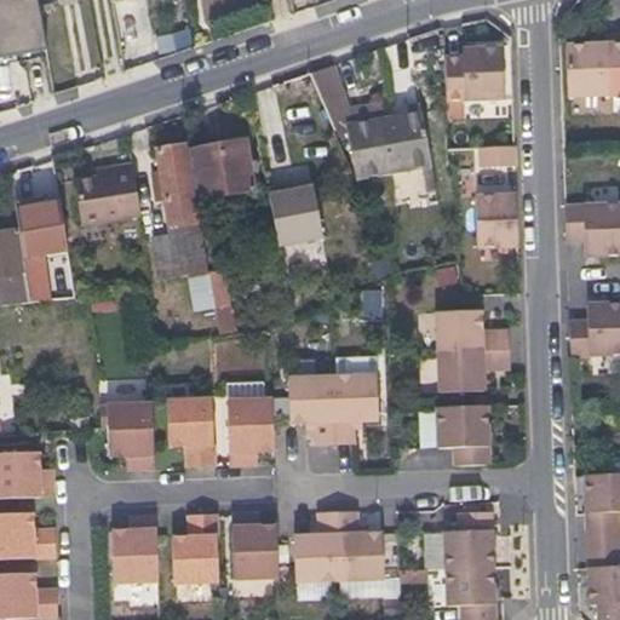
[(0,65),(4,65),(13,63),(5,13),(0,13),(0,65)]
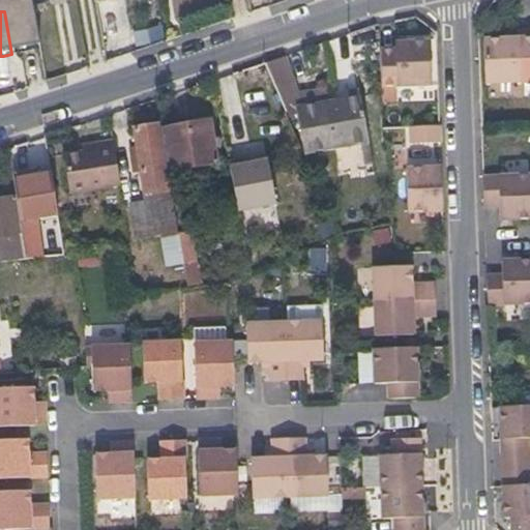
[(137,46),(166,40),(163,27),(135,33),(137,46)]
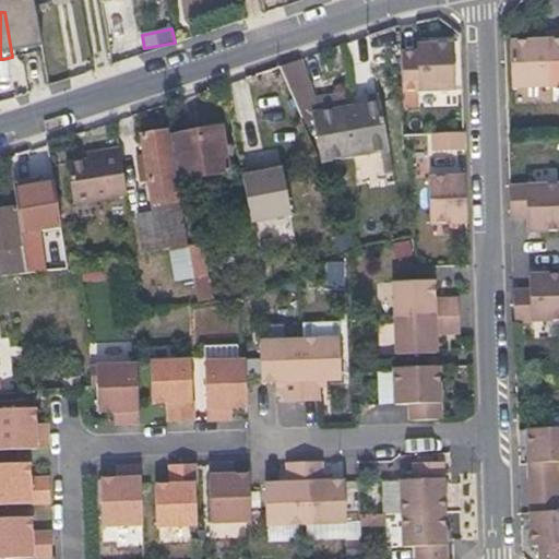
[(544,38),(508,40),(509,86),(546,84),(545,76),(558,75),(558,45),(544,46),(544,38)]
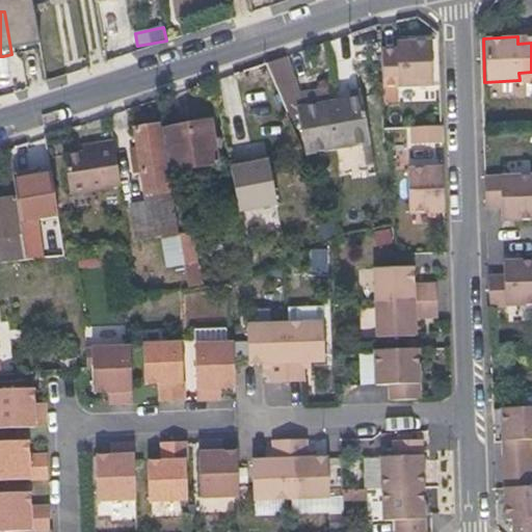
[(395,50),(381,50),(381,72),(396,71),(396,83),(428,82),(427,37),(395,38),(395,50)]
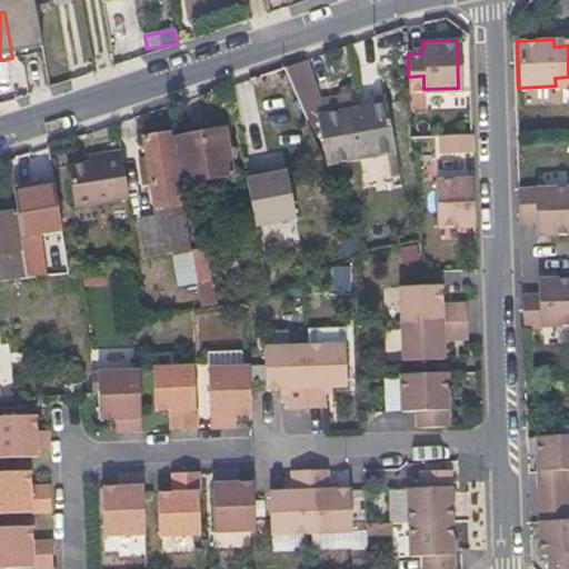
[(396,152),(391,127),(387,102),(320,115),(329,165),(388,153),(396,152)]
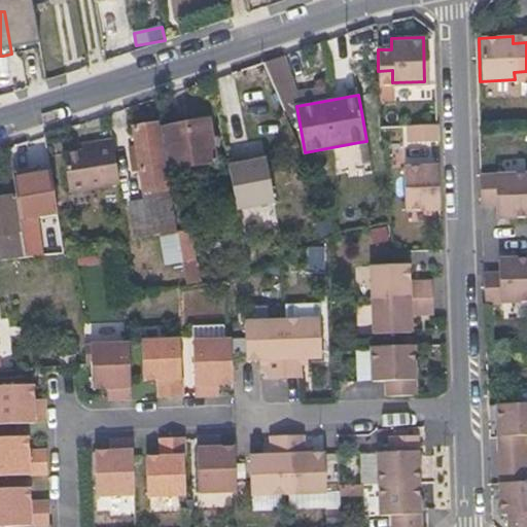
[(166,127),(169,148),(172,170),(219,163),(211,118),(166,127)]
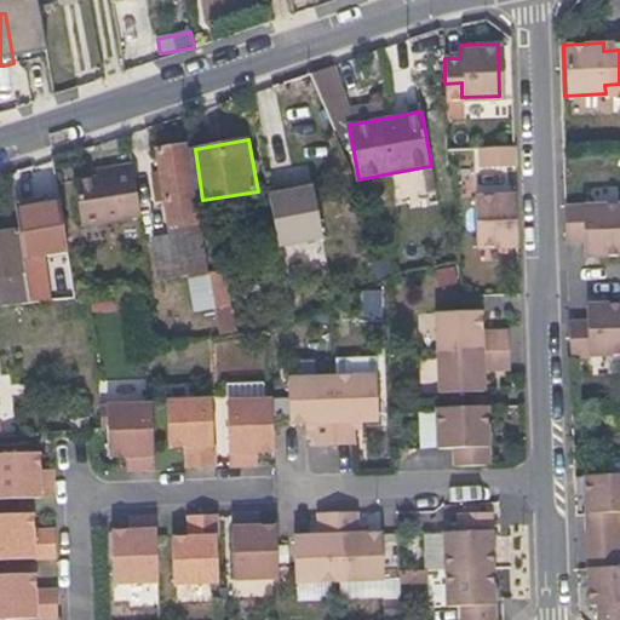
[(184,144),(159,149),(161,170),(155,170),(159,194),(166,194),(172,234),(154,237),(161,277),(193,274),(212,271),(204,222),(199,223),(184,144)]
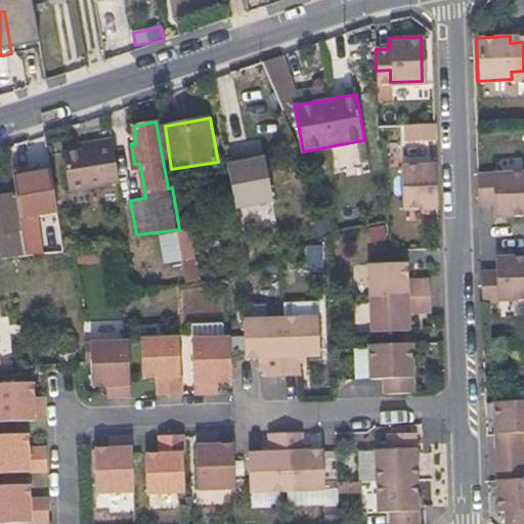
[(431,139),(431,123),(401,124),(402,140),(431,139)]
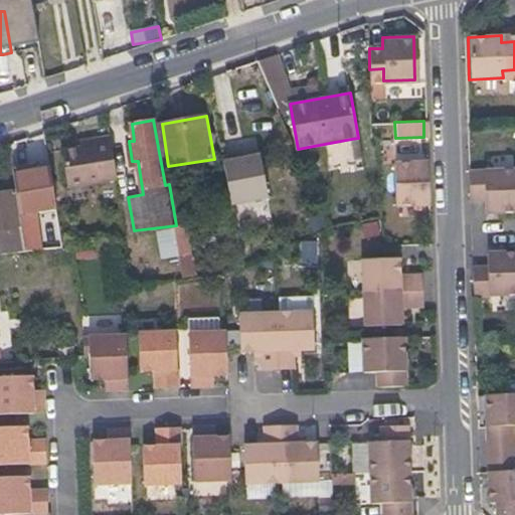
[(115,182),(106,137),(92,140),(93,148),(77,150),(60,153),(67,190),(115,182)]
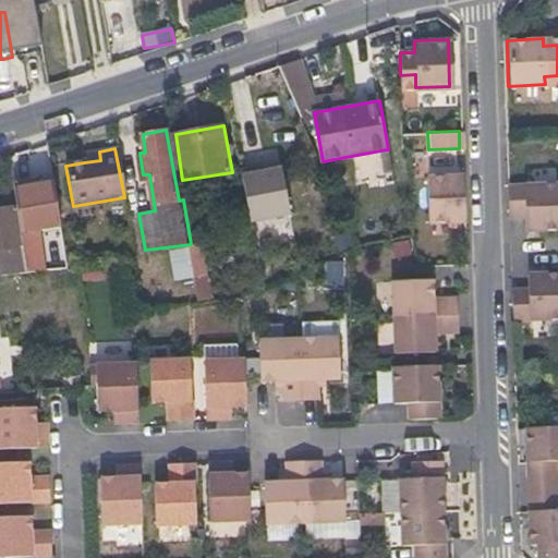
[(388,149),(380,150),(385,172),(392,171),(388,149)]
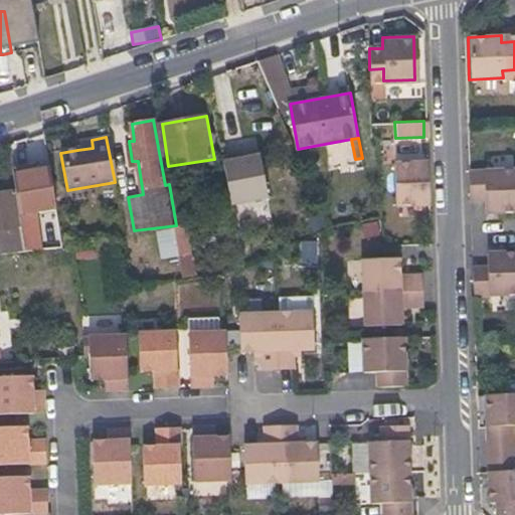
[(76,143),(77,150),(93,148),(92,140),(76,143)]
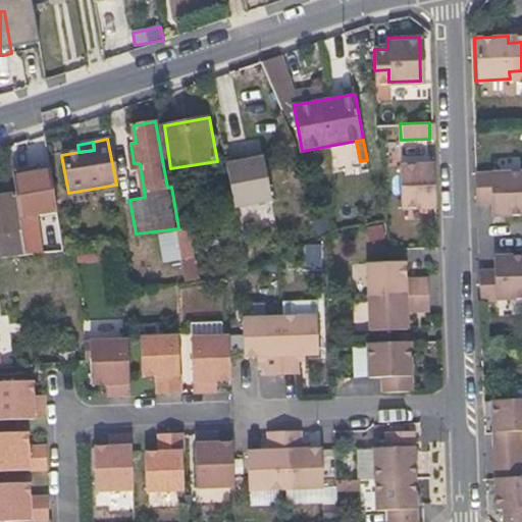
[(243,154),(226,157),(236,205),(272,198),(265,156),(244,160),(243,154)]
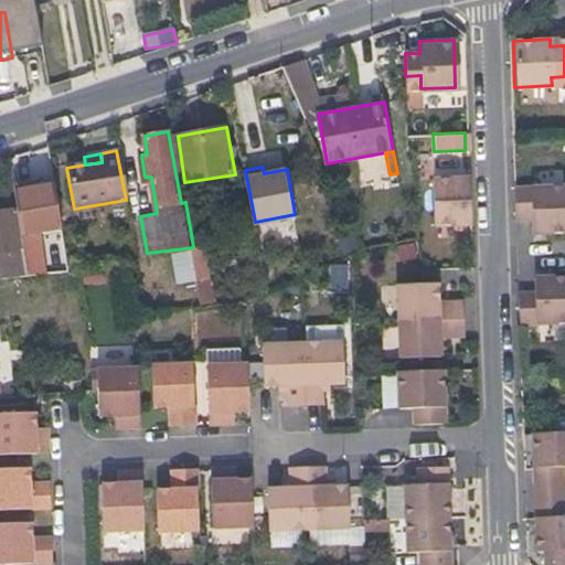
[(466,178),(417,179),(419,226),(468,225),(466,178)]
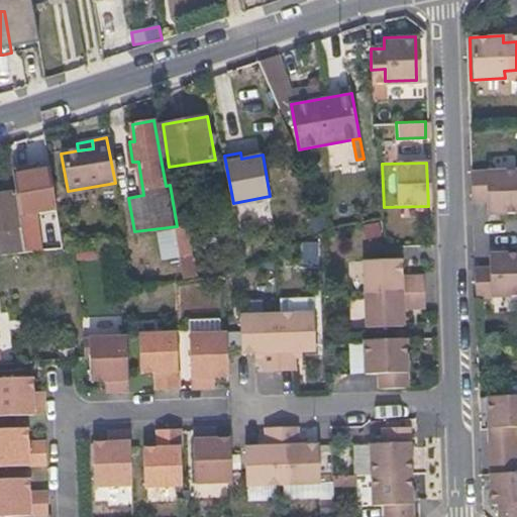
[(470,199),(487,198),(487,211),(516,209),(516,168),(469,171),(470,199)]
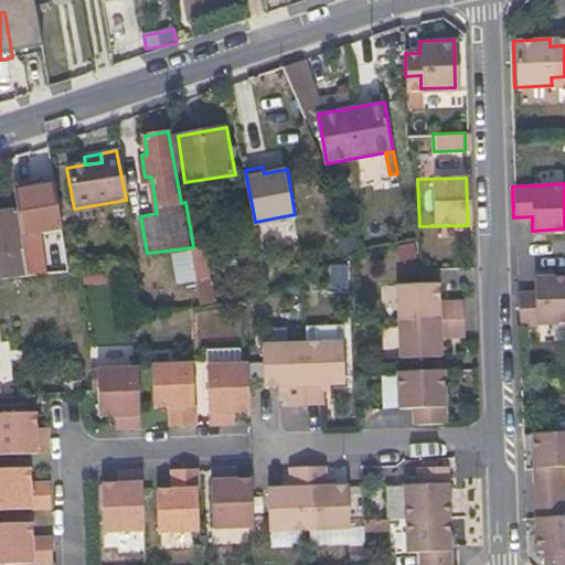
[(19,210),(23,241),(59,235),(52,185),(16,190),(19,210)]
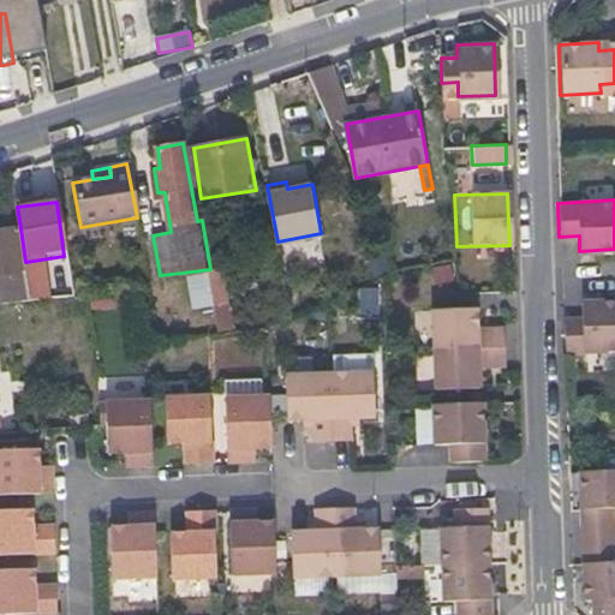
[(0,231),(0,274),(10,274),(13,300),(30,299),(25,262),(21,228),(0,231)]
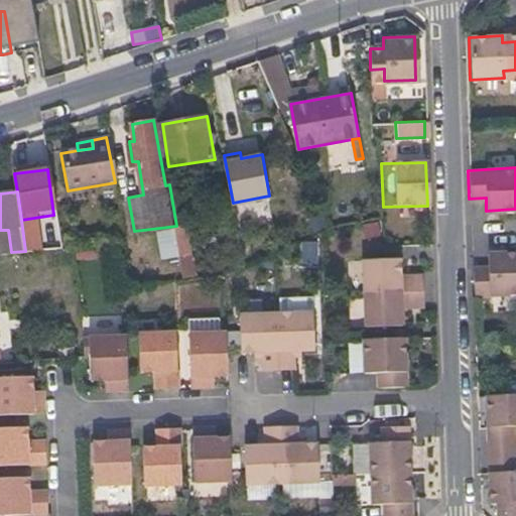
[(184,276),(195,275),(185,224),(176,226),(184,276)]
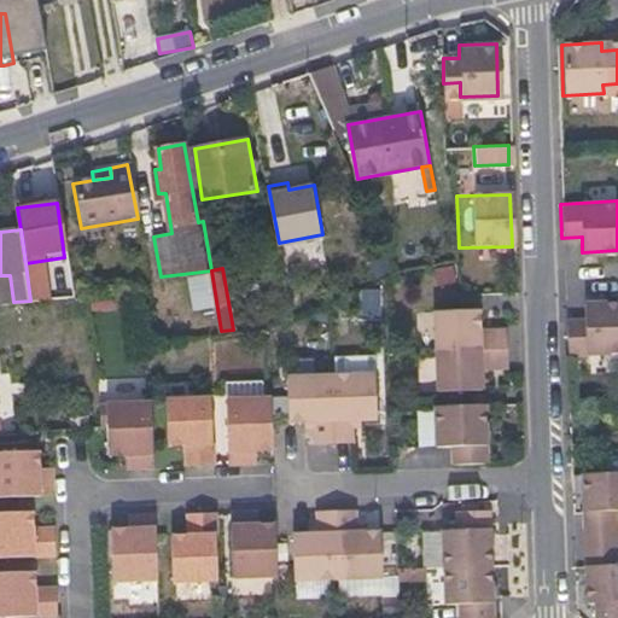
[(198,309),(202,309),(207,334),(221,331),(211,270),(192,273),(198,309)]
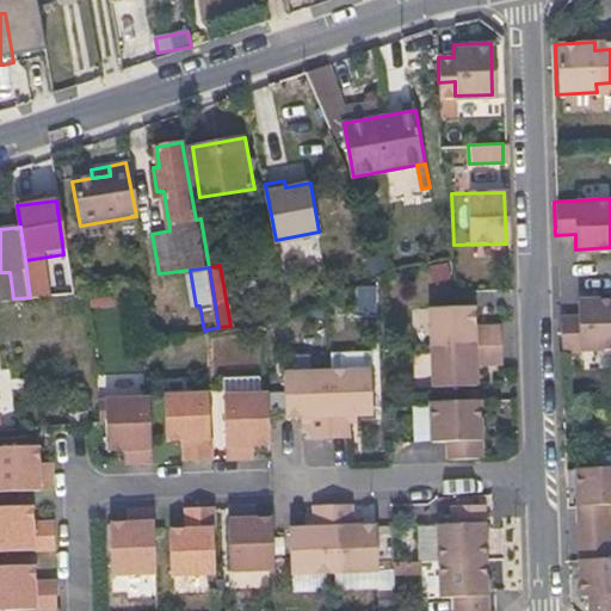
[(610,295),(578,297),(579,313),(559,314),(560,347),(610,344),(610,295)]
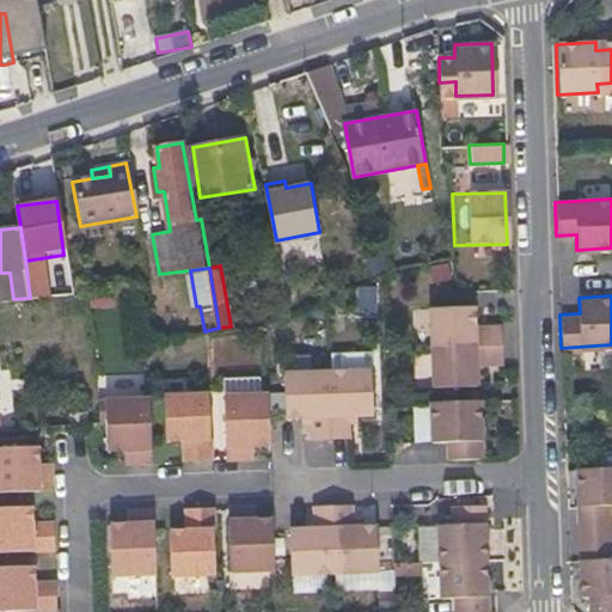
[(429,307),(432,347),(473,346),(499,343),(497,325),(472,326),(470,305),(429,307)]
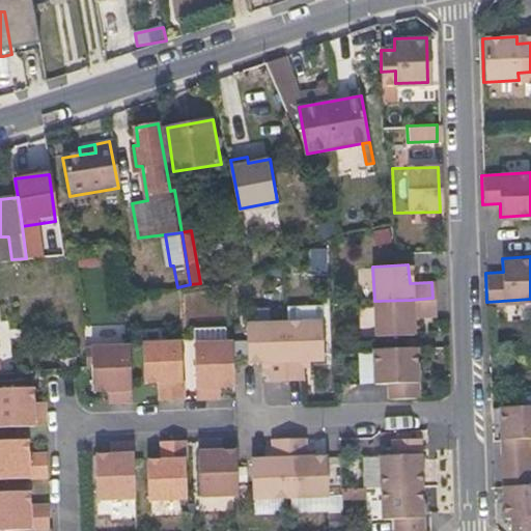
[(374,301),(376,335),(413,333),(411,314),(434,313),(432,298),(411,300),(374,301)]
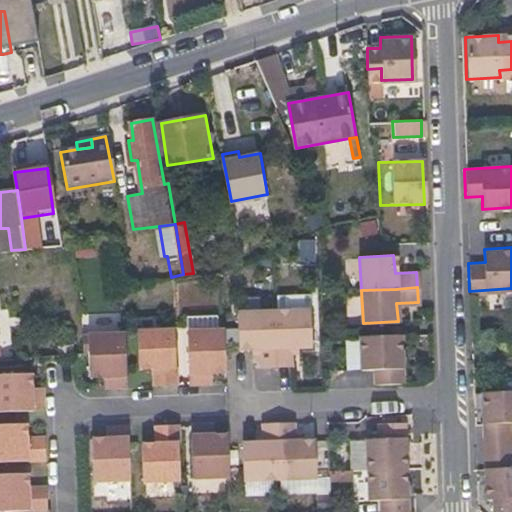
[(309,309),(273,310),(275,349),(275,366),(291,366),(290,353),(290,348),(297,348),(311,347),(309,309)]
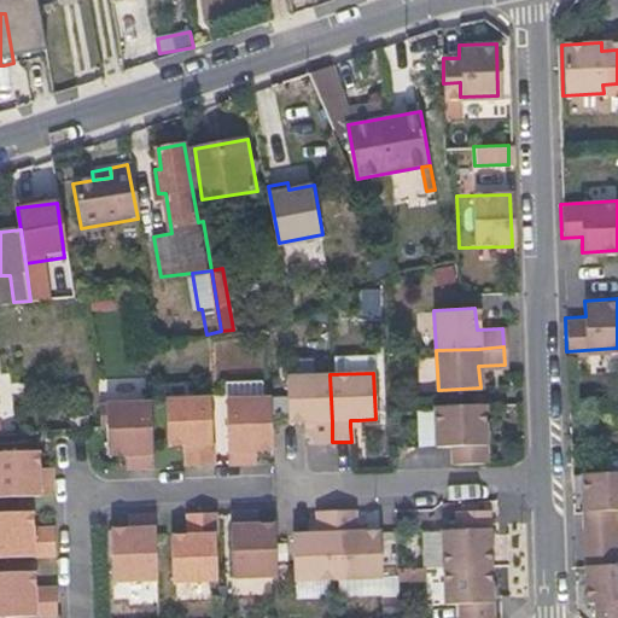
[(332,421),(330,374),(287,377),(289,424),(304,423),(313,421),(314,429),(314,443),(332,442),(332,421)]
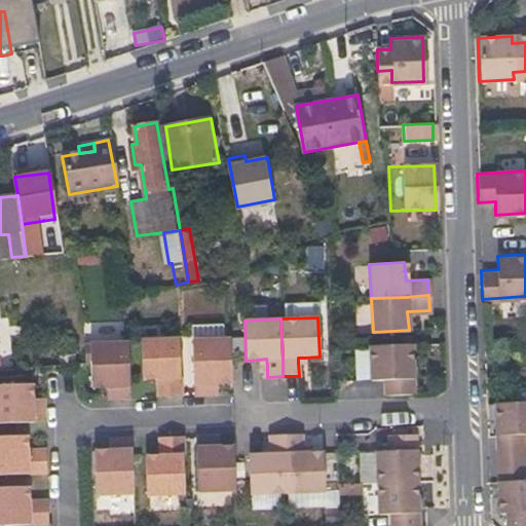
[(218,383),(233,383),(231,337),(193,339),(195,395),(212,395),(211,384),(218,383)]
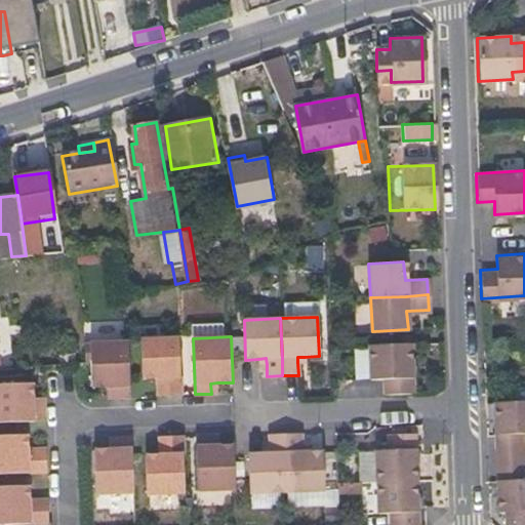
[(183,395),(180,337),(144,338),(144,377),(159,377),(165,377),(165,395),(183,395)]
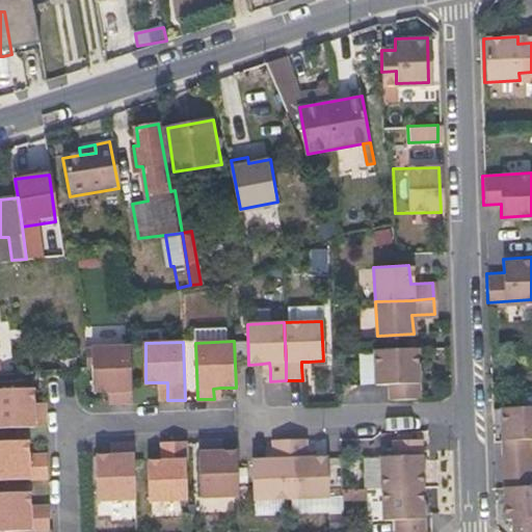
[(133,401),(133,345),(94,346),(94,366),(95,392),(109,391),(116,391),(116,402),(133,401)]
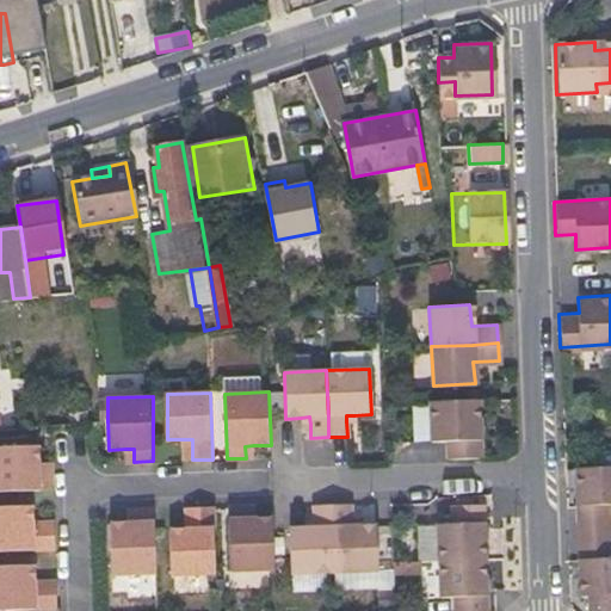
[(480,455),(477,397),(430,400),(431,439),(446,439),(448,457),(480,455)]
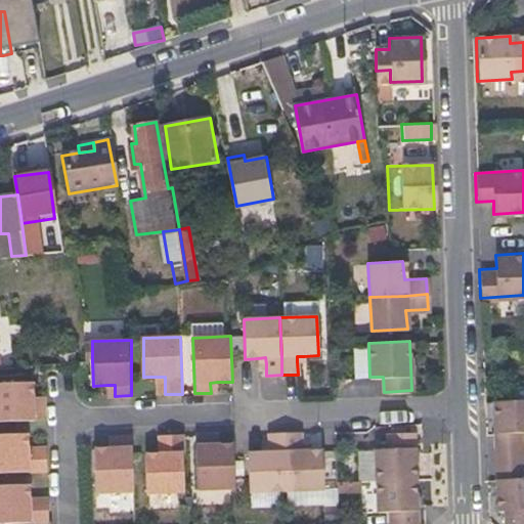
[(35,403),(34,396),(34,382),(0,382),(0,420),(45,420),(45,403),(35,403)]
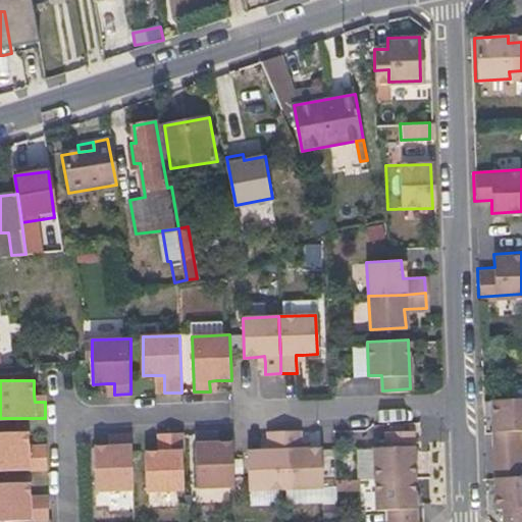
[(521,396),(491,398),(492,429),(493,445),(521,444),(521,396)]
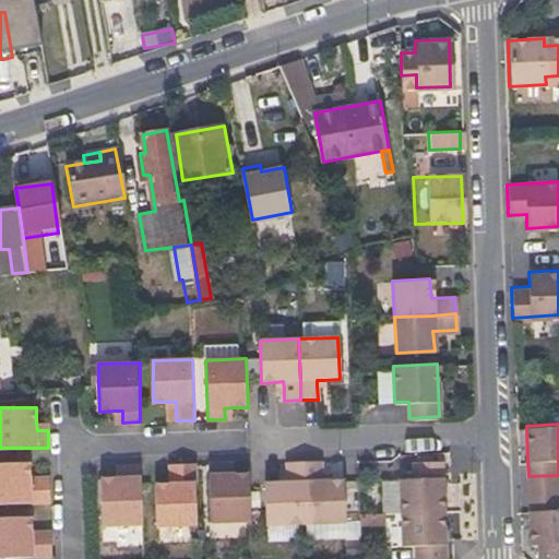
[(442,477),(442,461),(413,463),(413,478),(401,479),(402,510),(443,509),(442,477)]
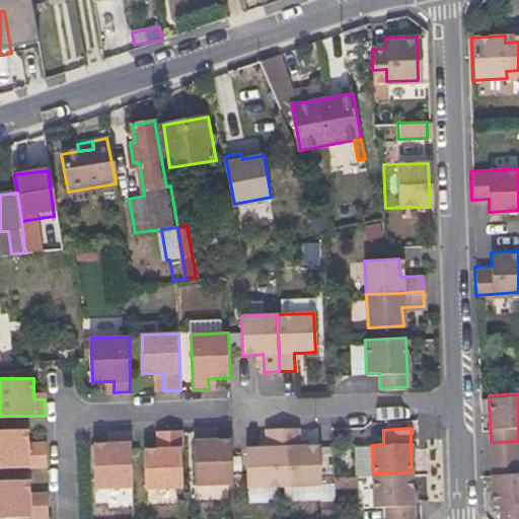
[(27,443),(26,429),(0,429),(0,466),(46,466),(46,449),(27,450),(27,443)]
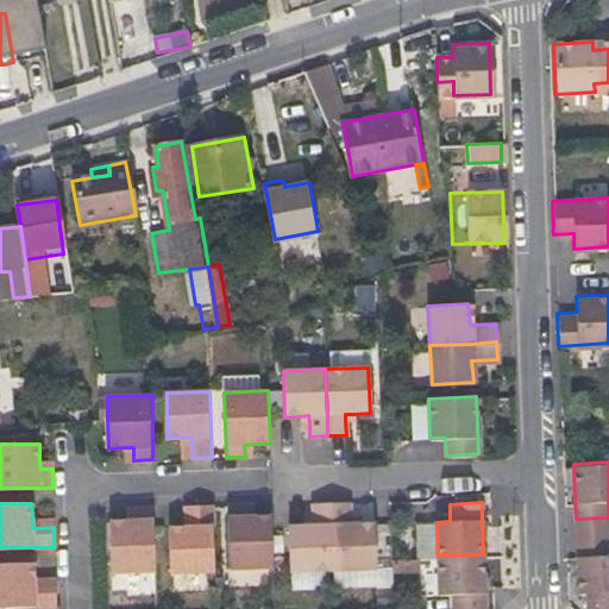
[(350,503),(331,504),(331,526),(333,572),(377,570),(375,525),(358,525),(350,525),(350,519),(350,503)]
